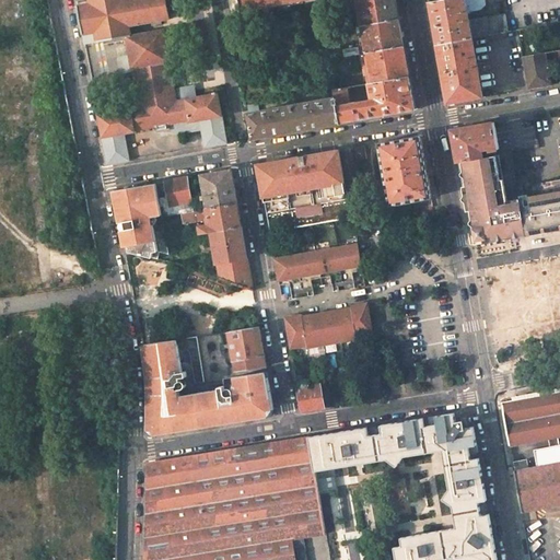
[(91,0),(92,3),(78,7),(83,37),(85,44),(127,36),(130,35),(129,24),(167,16),(164,0),(91,0)]
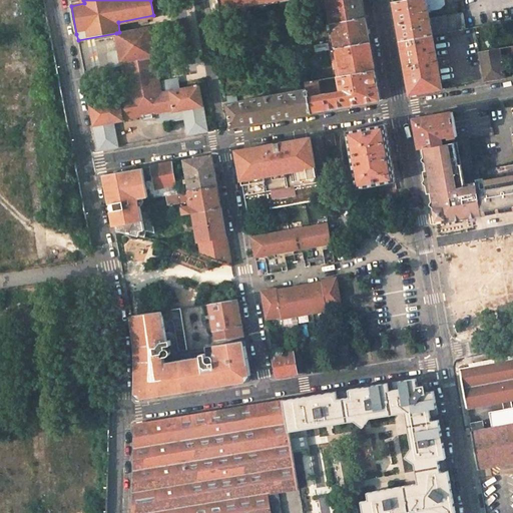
[(209,0),(211,10),(265,0),(209,0)]
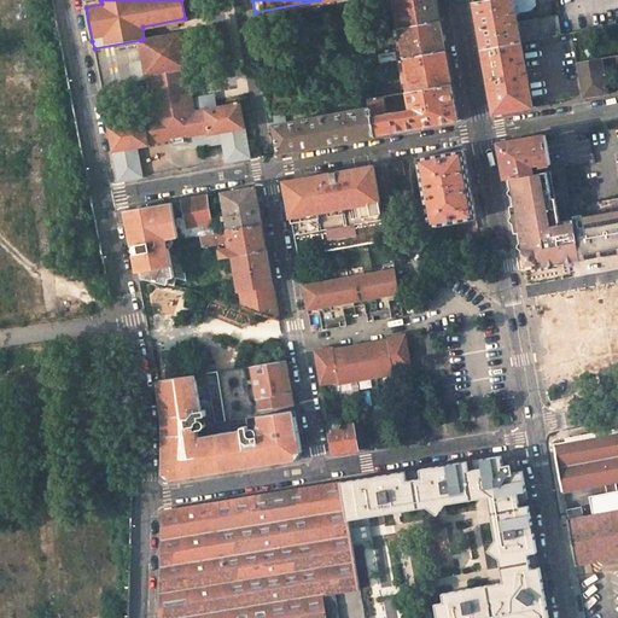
[(394,0),(396,17),(398,28),(441,21),(437,4),(436,0),(394,0)]
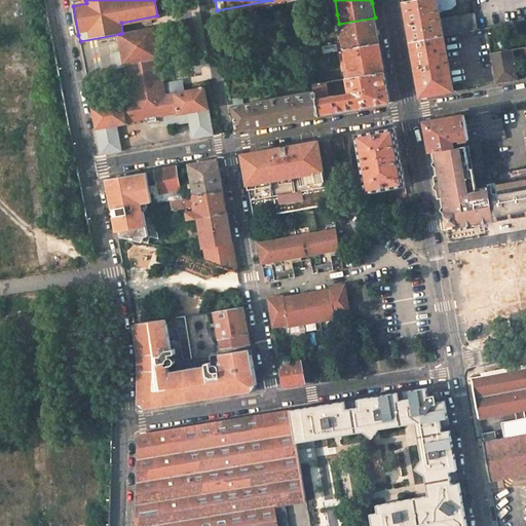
[(406,21),(410,41),(444,35),(461,32),(458,16),(458,15),(441,19),(439,10),(450,9),(456,4),(455,0),(409,0),(403,1),(406,21)]
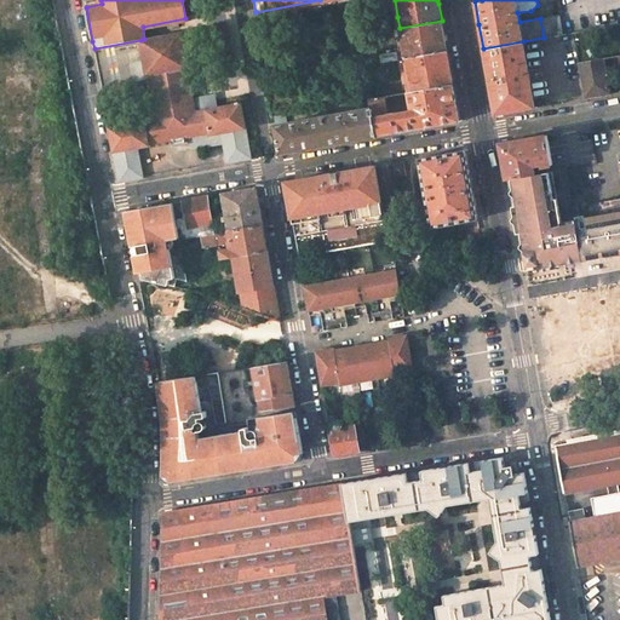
[(365,5),(352,7),(356,23),(368,22),(365,5)]
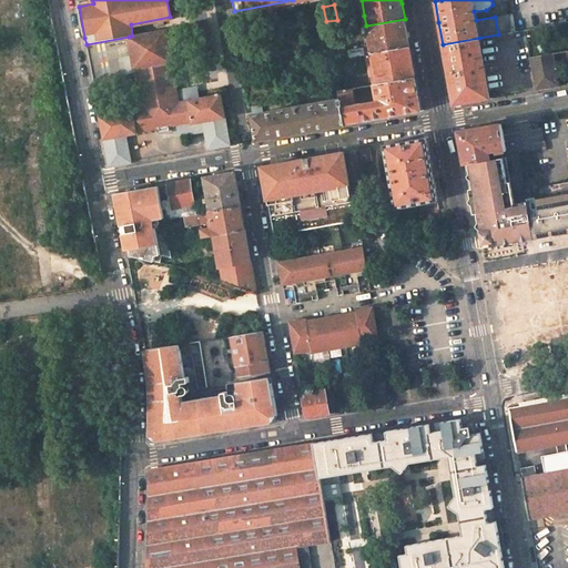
[(514,32),(510,16),(495,18),(498,34),(514,32)]
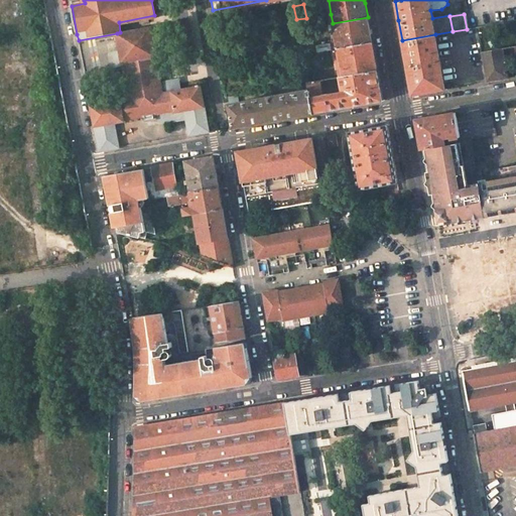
[(370,29),(368,17),(333,23),(338,48),(372,42),(370,29)]
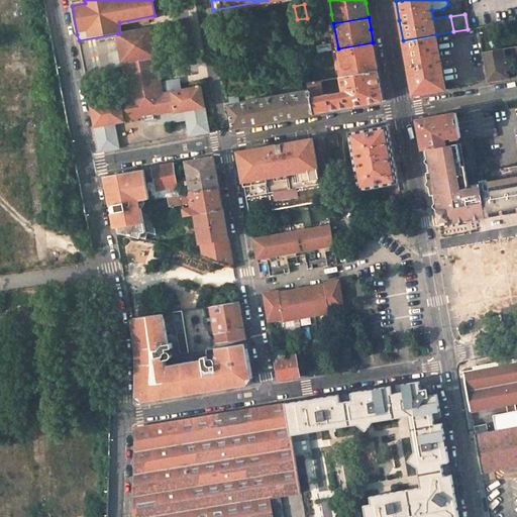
[(190,19),(174,22),(180,53),(196,49),(190,19)]
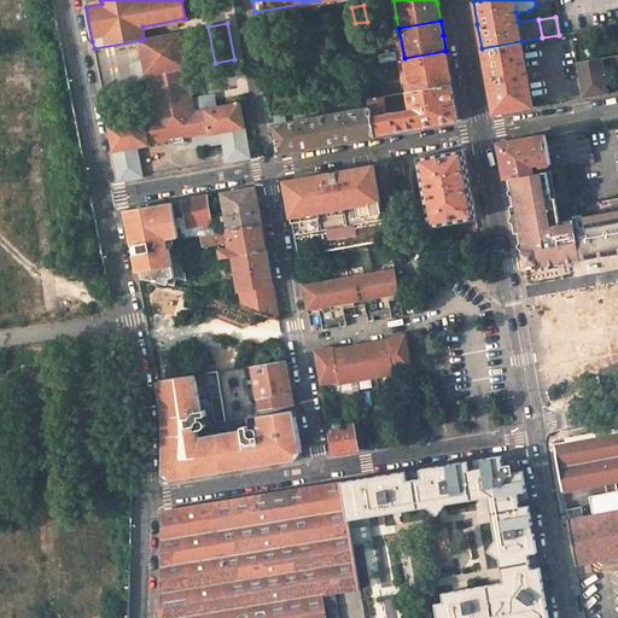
[(368,41),(391,36),(389,29),(356,35),(359,46),(368,44),(368,41)]
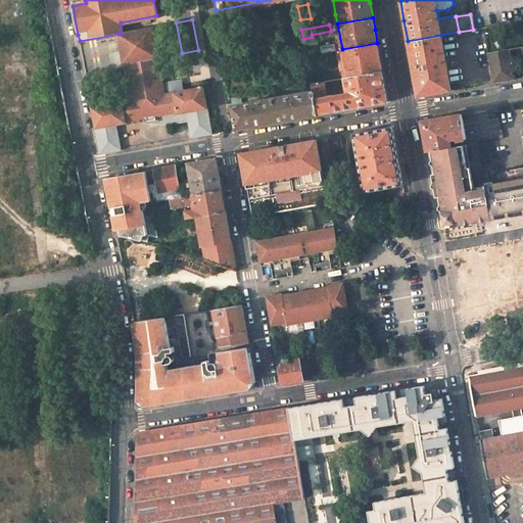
[(152,27),(122,33),(119,34),(123,50),(113,52),(111,55),(113,66),(116,67),(125,65),(132,98),(92,106),(101,153),(123,149),(117,124),(125,123),(125,121),(176,110),(176,113),(186,112),(191,137),(211,133),(203,86),(164,93),(152,27)]
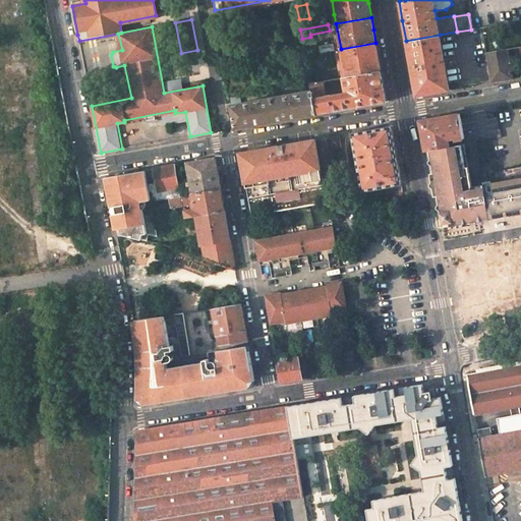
[(411,68),(416,96),(452,90),(447,66),(446,66),(440,35),(406,41),(411,68)]
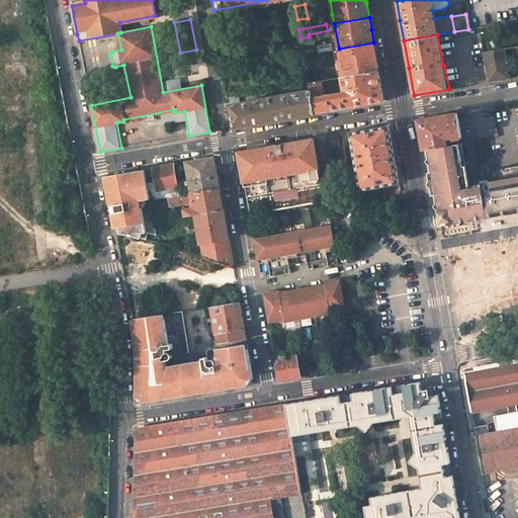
[(339,49),(340,55),(343,76),(378,70),(375,54),(373,42),(339,49)]
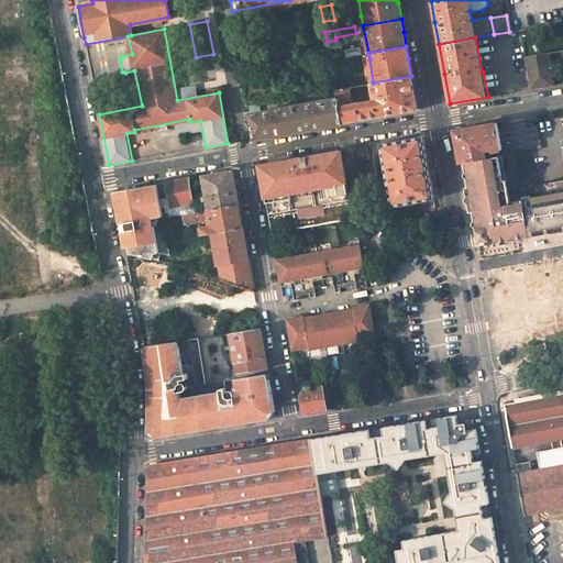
[(548,52),(526,56),(531,89),(543,87),(554,85),(552,77),(550,65),(548,52)]
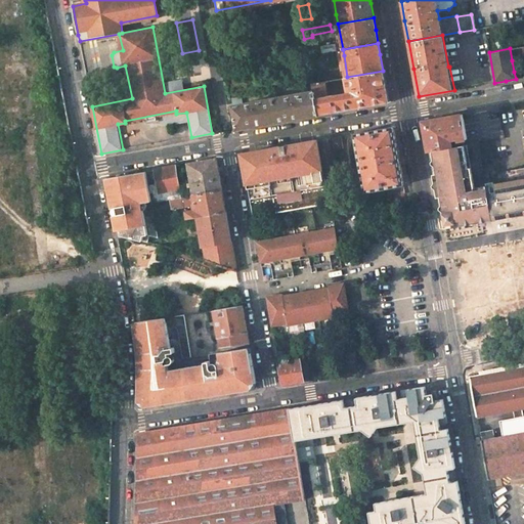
[(277,49),(271,50),(277,89),(300,85),(294,54),(279,57),(277,49)]
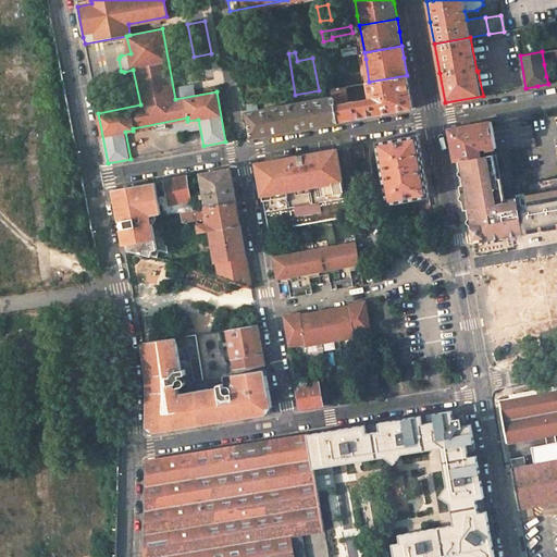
[(552,63),(544,64),(546,76),(554,75),(552,63)]
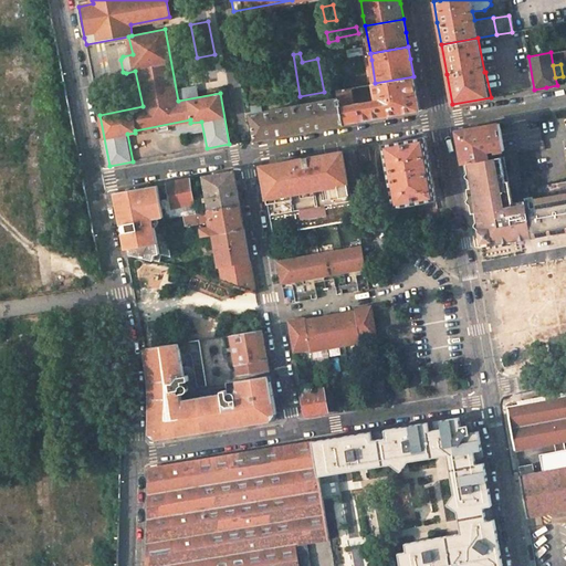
[(349,87),(337,90),(338,95),(338,97),(343,124),(419,109),(417,94),(413,76),(375,83),(371,84),(374,100),(353,104),(349,87)]
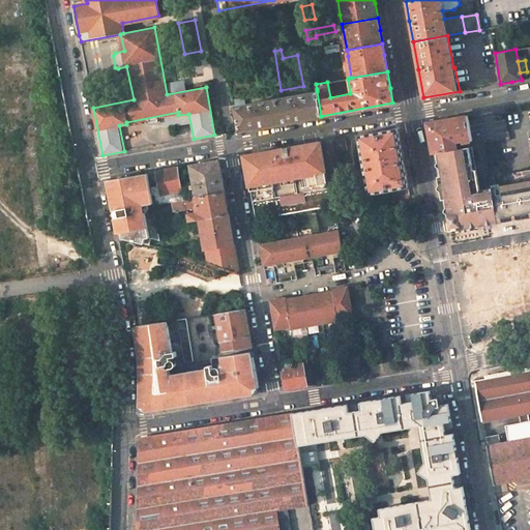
[(316,84),(303,86),(281,90),(238,98),(234,98),(235,104),(317,89),(316,84)]
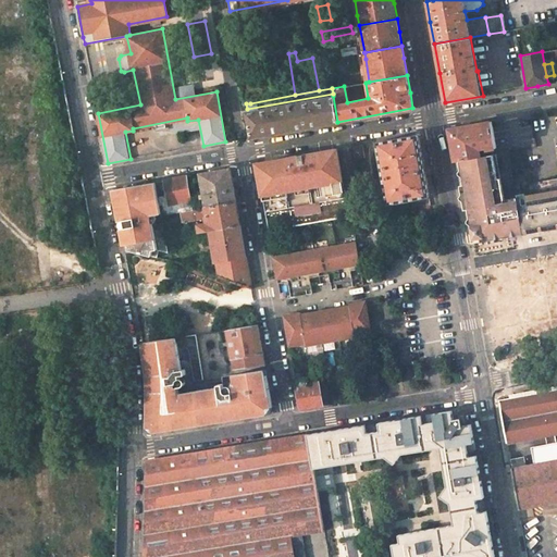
[(247,111),(252,137),(271,134),(326,123),(337,122),(333,96),(247,111)]
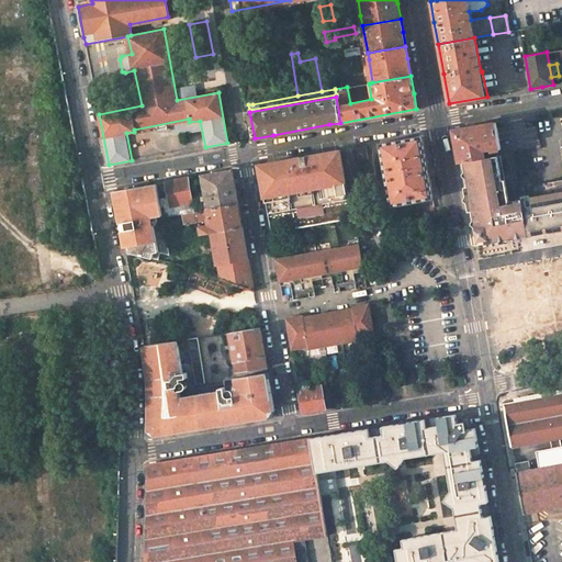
[(495,122),(453,130),(457,146),(460,161),(485,157),(483,148),(491,147),(491,149),(499,148),(495,122)]
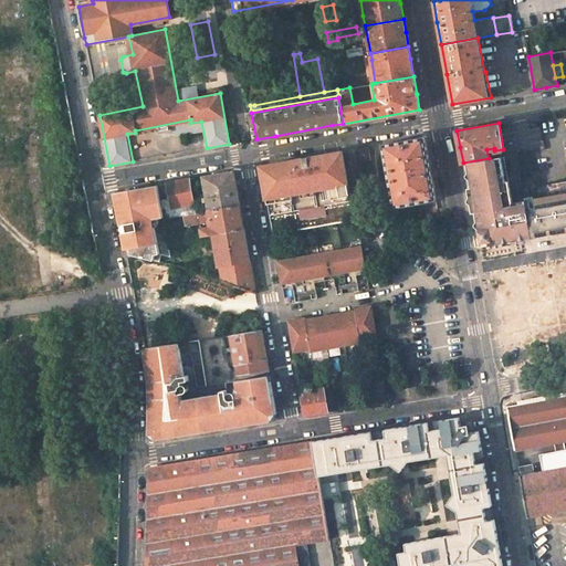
[(425,136),(383,144),(394,208),(437,200),(431,171),(425,136)]
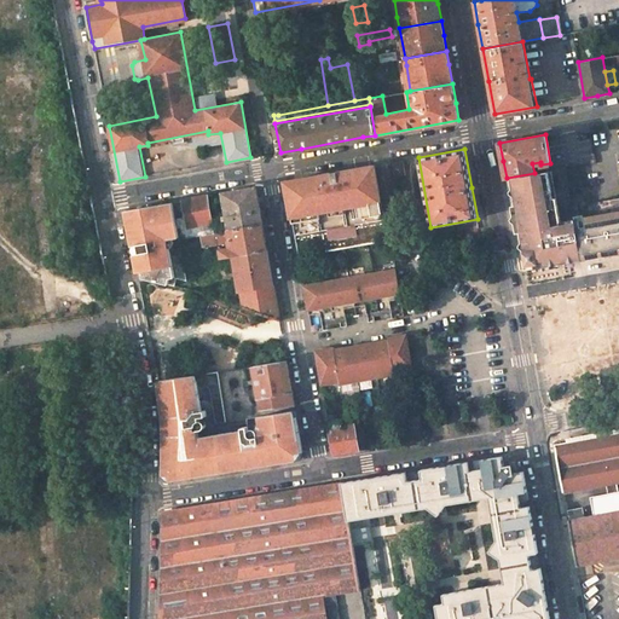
[(406,174),(404,160),(393,162),(395,177),(406,174)]
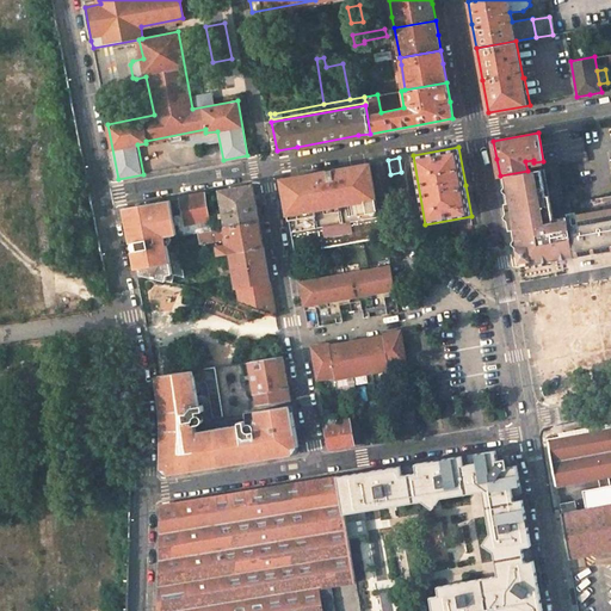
[(382,233),(370,164),(355,166),(296,177),(282,179),(295,248),(382,233)]
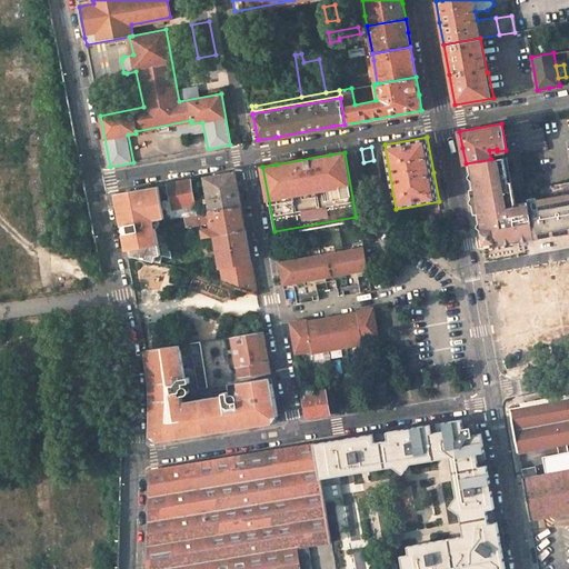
[(512,203),(503,157),(491,159),(466,163),(475,216),(478,215),(480,225),(482,239),(488,242),(532,235),(526,201),(512,203)]
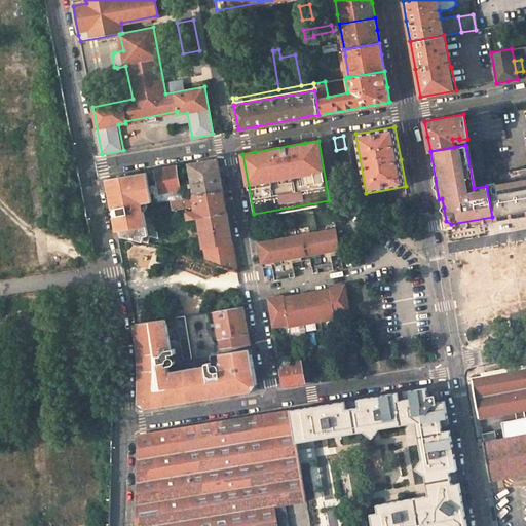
[(188,164),(194,194),(223,189),(218,158),(204,161),(188,164)]
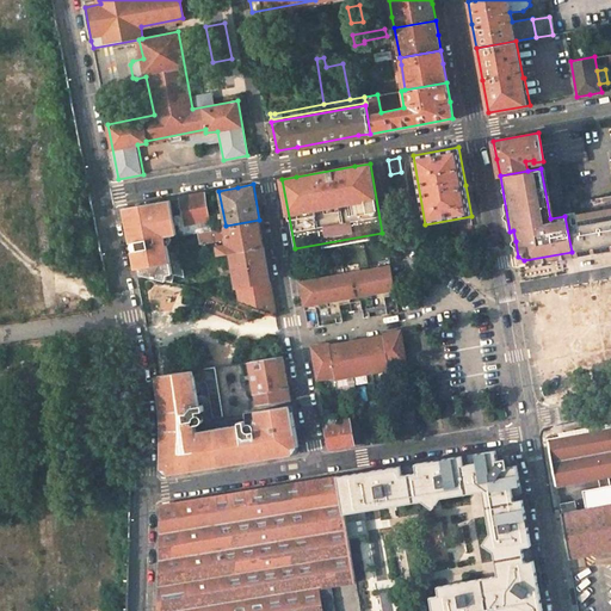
[(198,233),(196,222),(209,220),(207,203),(204,193),(192,196),(179,198),(183,218),(172,221),(174,236),(178,236),(198,233)]
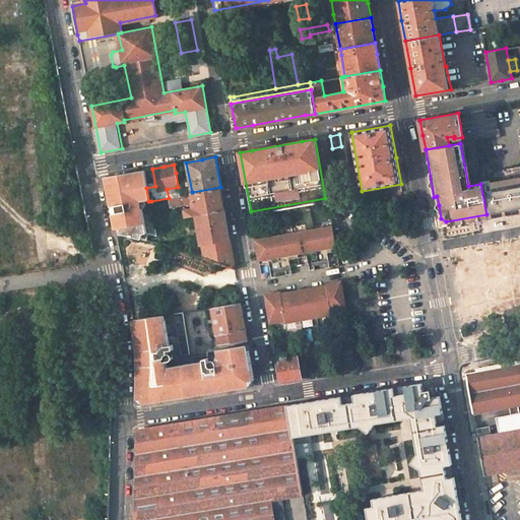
[(142,170),(105,177),(108,193),(111,207),(148,201),(146,188),(142,170)]
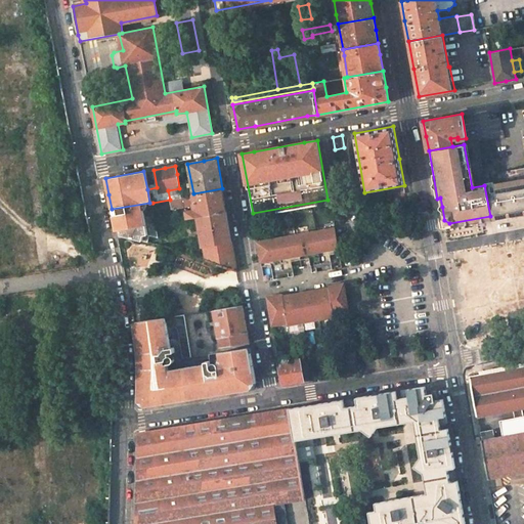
[(523,175),(484,182),(484,185),(490,216),(523,210),(523,175)]
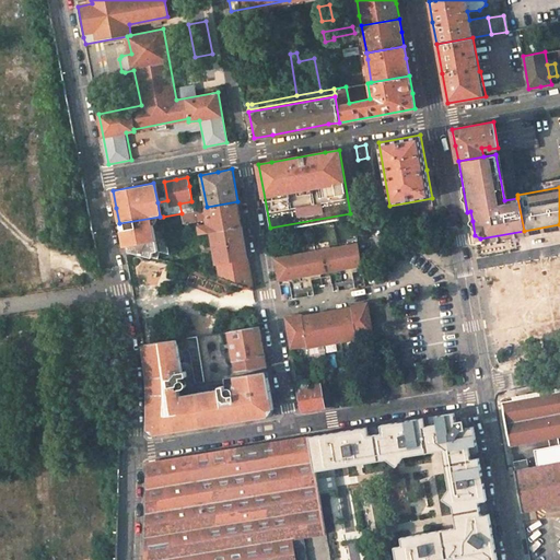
[(193,209),(191,201),(179,203),(182,213),(194,211),(193,209)]
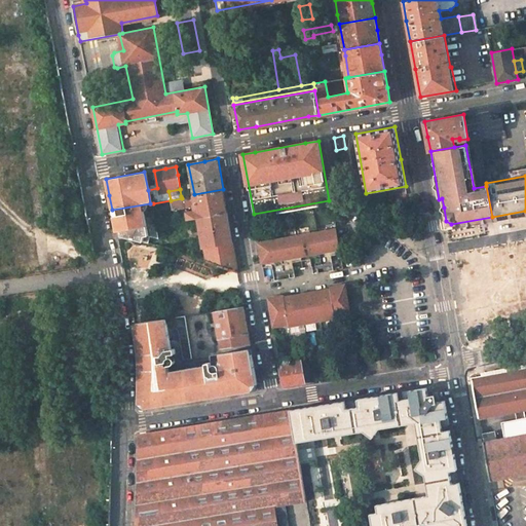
[(181,196),(182,198),(171,200),(172,210),(196,205),(197,212),(187,213),(188,219),(198,217),(227,212),(225,200),(223,189),(194,194),(181,196)]
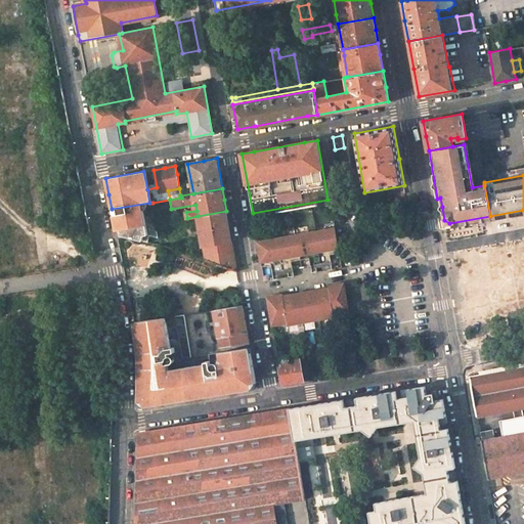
[(112,209),(116,229),(120,228),(157,222),(153,203),(149,203),(112,209)]
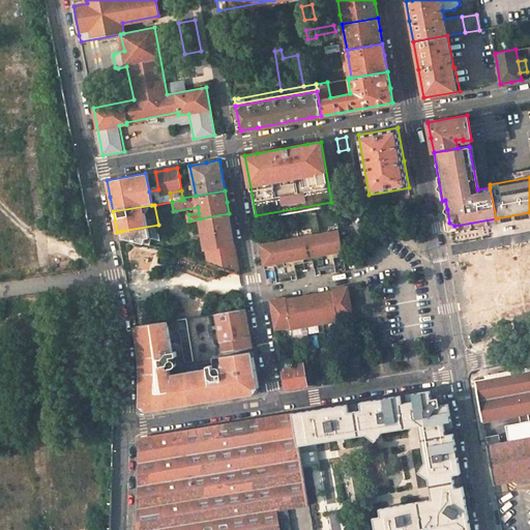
[(178,214),(180,222),(189,221),(188,214),(188,212),(178,214)]
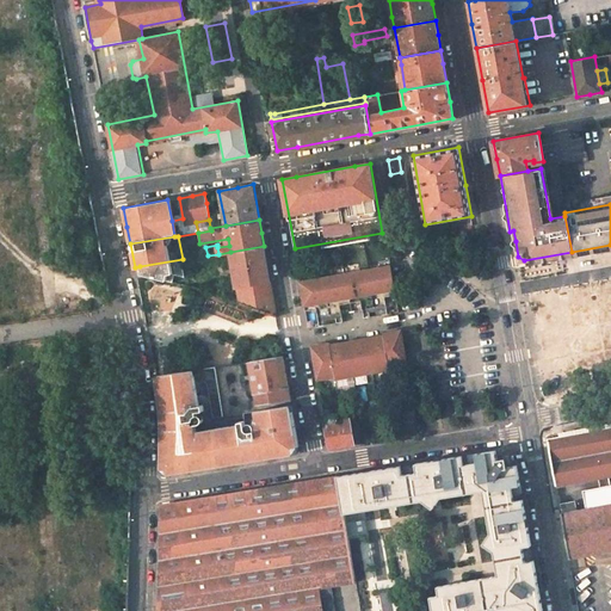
[(230,252),(238,292),(240,304),(276,315),(266,260),(264,246),(230,252)]
